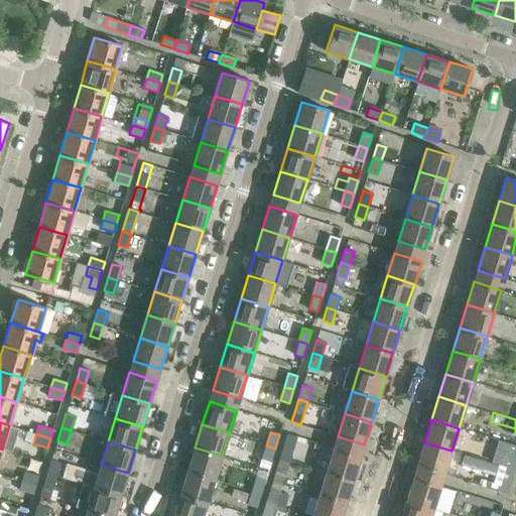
[(424,442),(417,466),(444,474),(452,450),(424,442)]
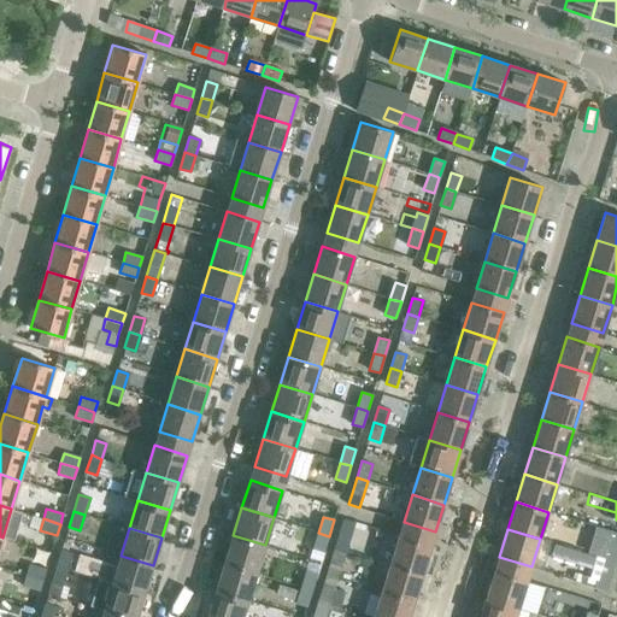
[(311,603),(316,605),(338,532),(334,530),(311,603)]
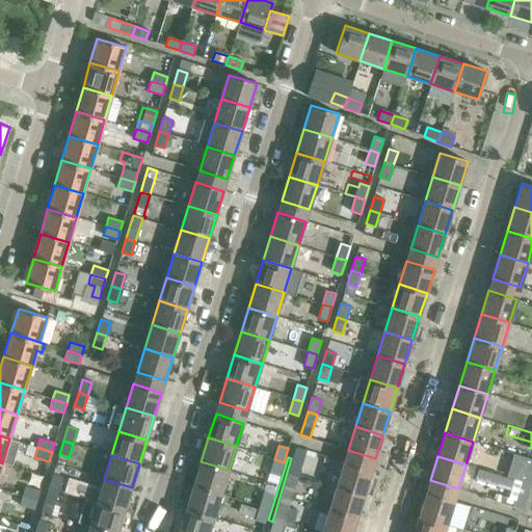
[(293,457),(289,472),(298,474),(302,460),(293,457)]
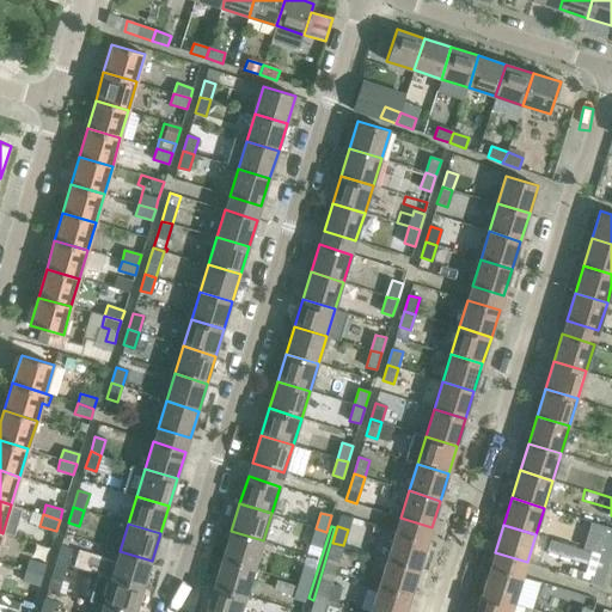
[(371,554),(387,558),(418,569),(428,542),(396,532),(379,526),(371,554)]
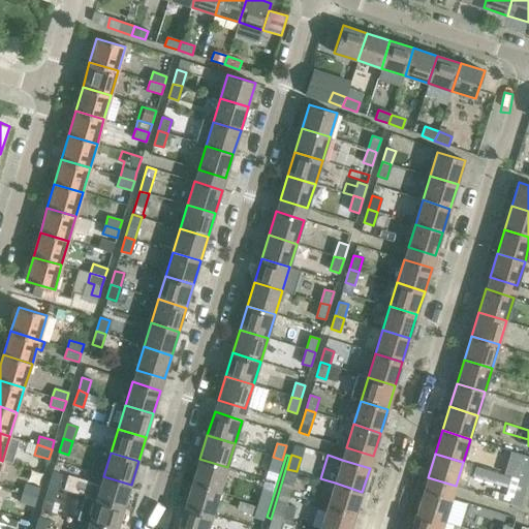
[(282,460),(273,457),(269,470),(278,473),(282,460)]
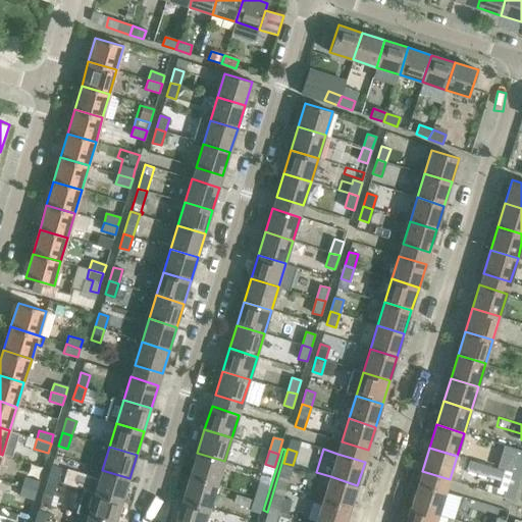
[(197,453),(190,475),(217,484),(224,461),(197,453)]
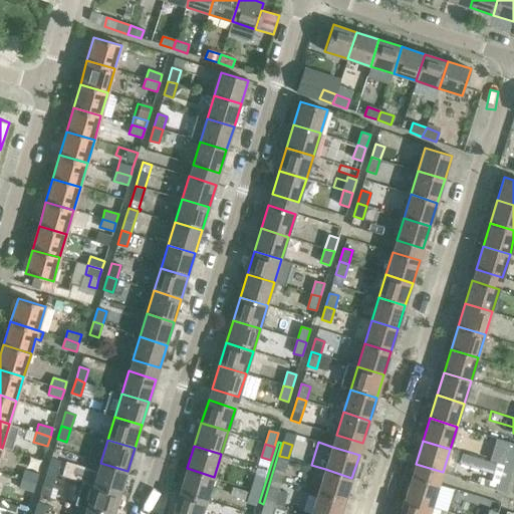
[(512,467),(503,465),(463,452),(460,463),(491,472),(489,477),(498,480),(499,479),(508,482),(512,467)]
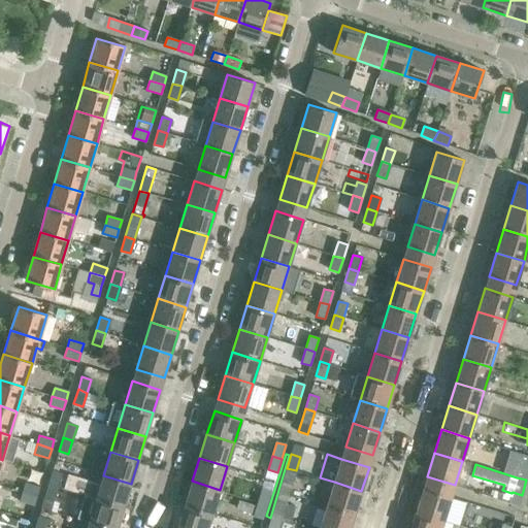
[(527,466),(521,464),(517,477),(526,480),(527,472),(527,466)]
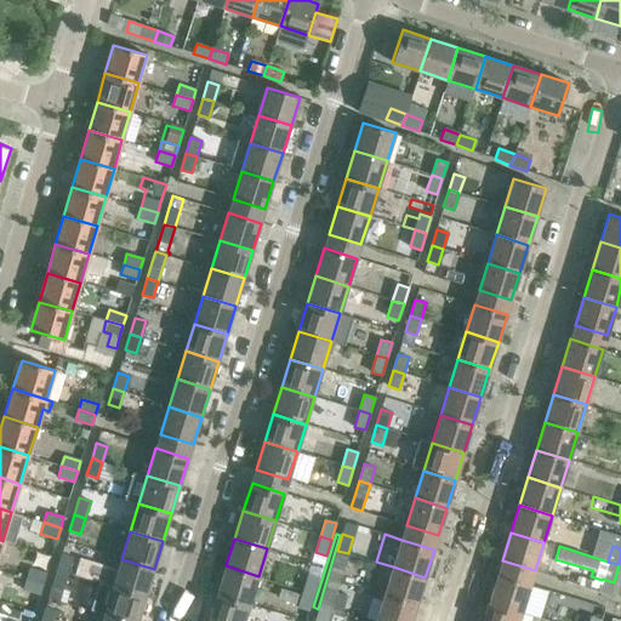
[(348,553),(337,551),(332,567),(343,570),(348,553)]
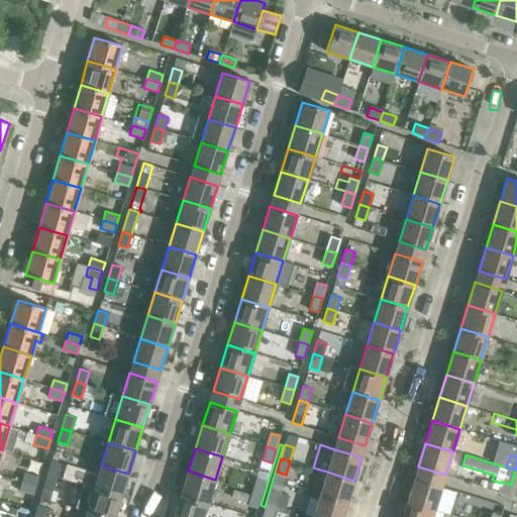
[(52,460),(47,474),(57,477),(61,463),(52,460)]
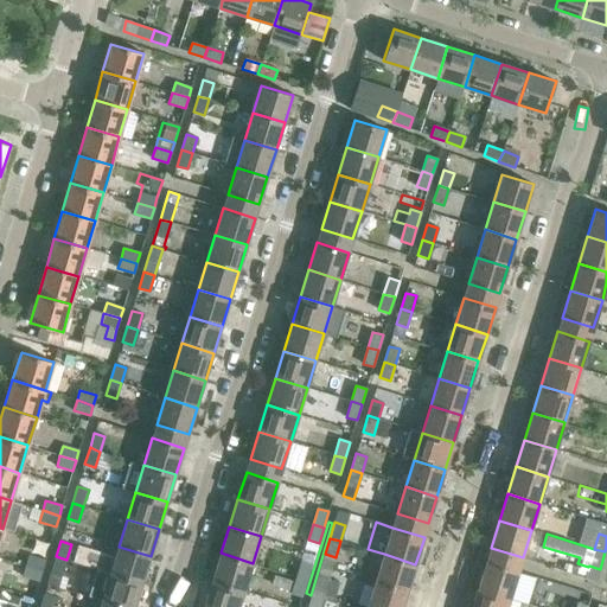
[(119,547),(110,573),(142,583),(151,556),(119,547)]
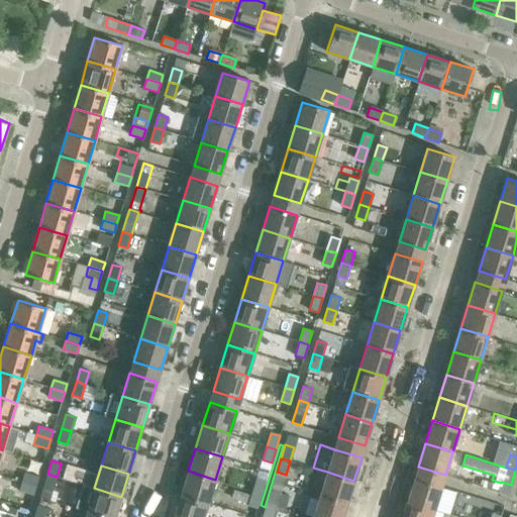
[(188,471),(181,494),(208,503),(215,480),(188,471)]
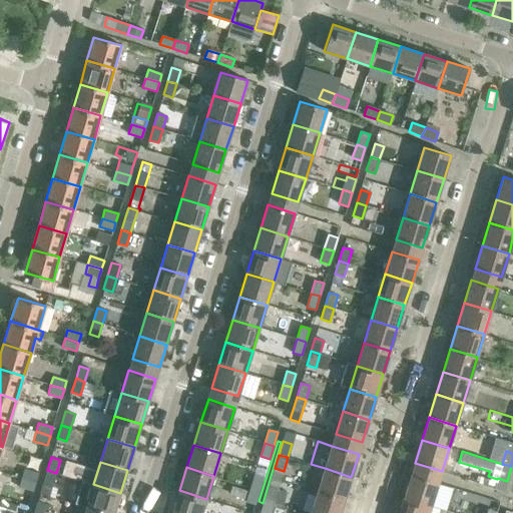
[(325,468),(318,491),(344,499),(351,477),(325,468)]
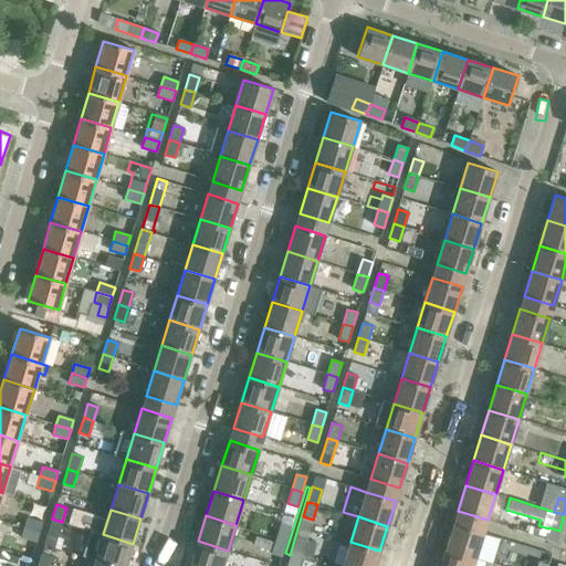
[(27,517),(23,527),(39,532),(42,522),(27,517)]
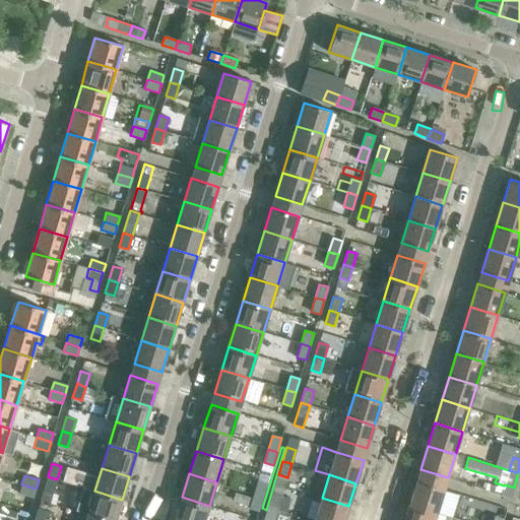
[(57,479),(48,476),(44,491),(53,494),(57,479)]
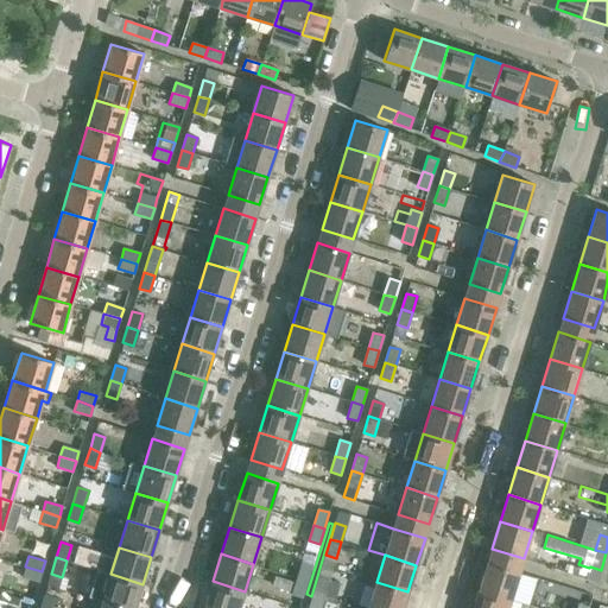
[(487,562),(479,589),(511,600),(519,572),(487,562)]
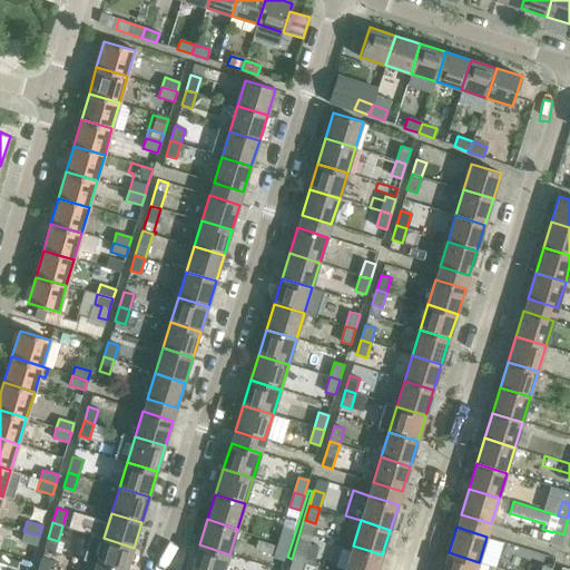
[(283,528),(278,542),(288,546),(293,531),(283,528)]
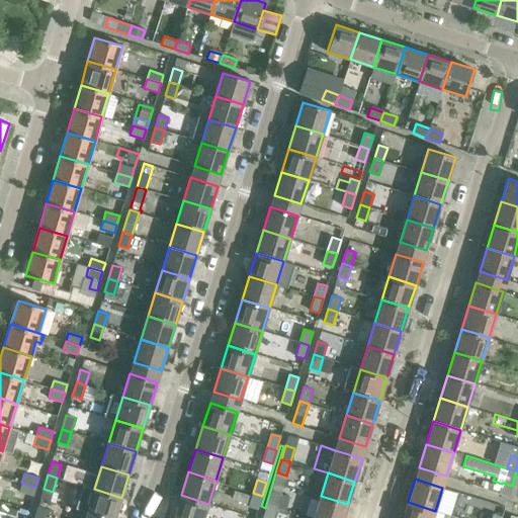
[(61,494),(82,497),(83,483),(62,481),(61,494)]
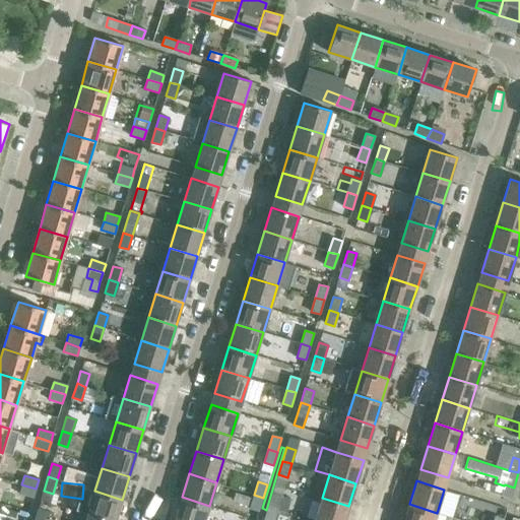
[(36,489),(21,484),(19,494),(33,498),(36,489)]
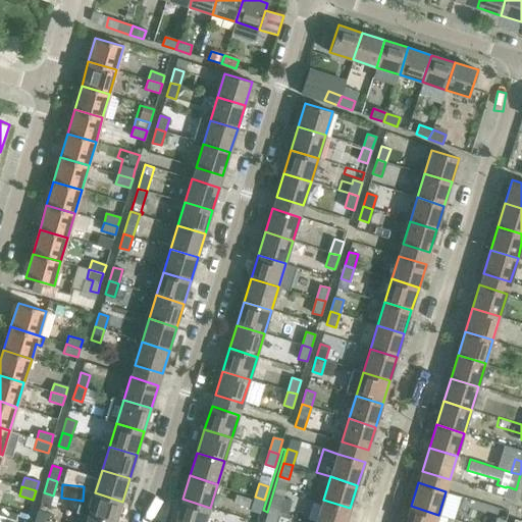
[(44,492),(41,504),(55,508),(57,499),(53,497),(53,496),(44,492)]
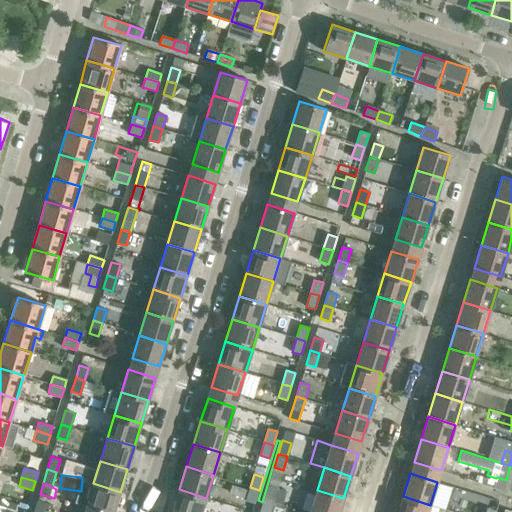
[(93,483),(86,506),(104,511),(113,511),(120,492),(93,483)]
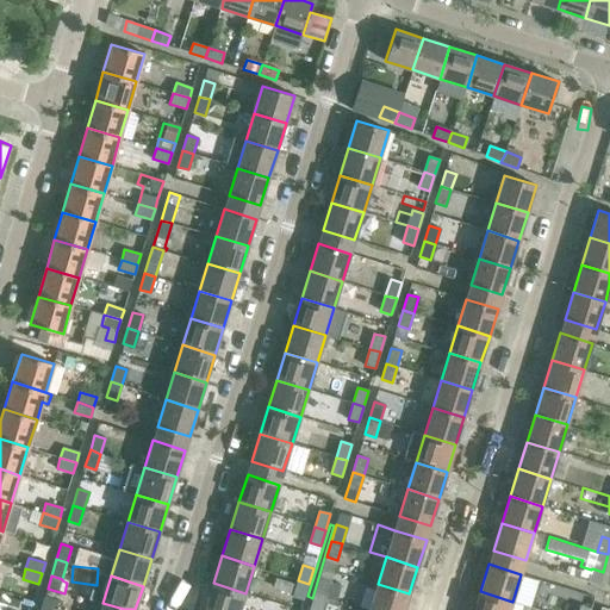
[(277,578),(273,587),(293,595),(297,584),(277,578)]
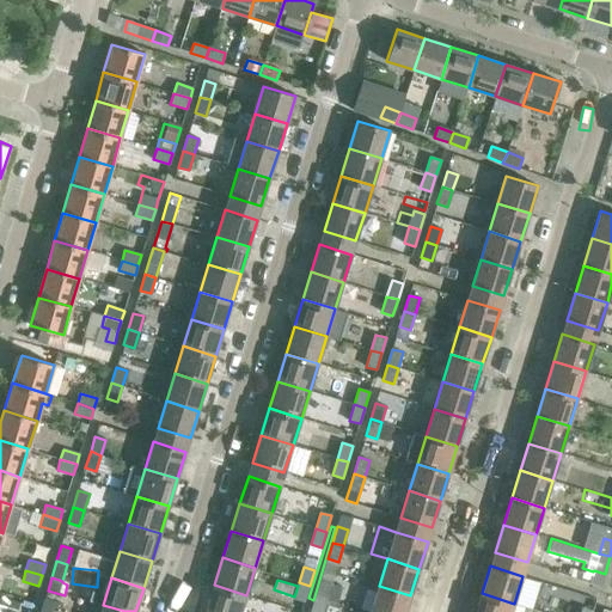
[(320,581),(316,597),(326,600),(331,585),(320,581)]
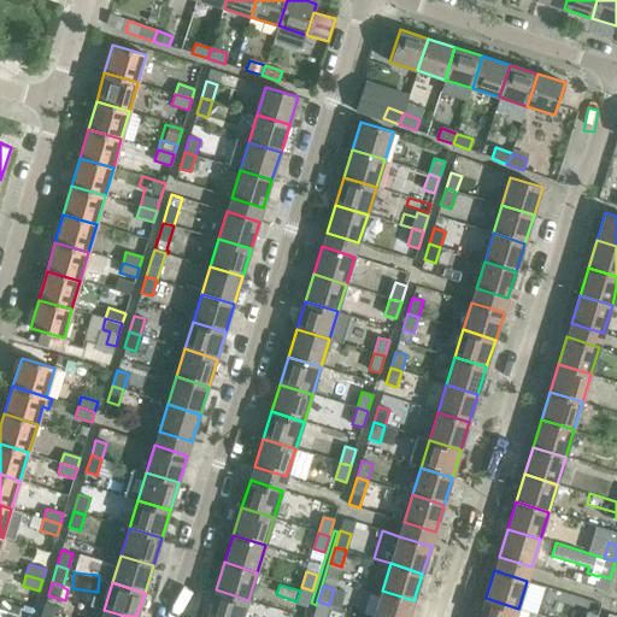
[(312,591),(301,587),(297,601),(295,604),(306,606),(312,591)]
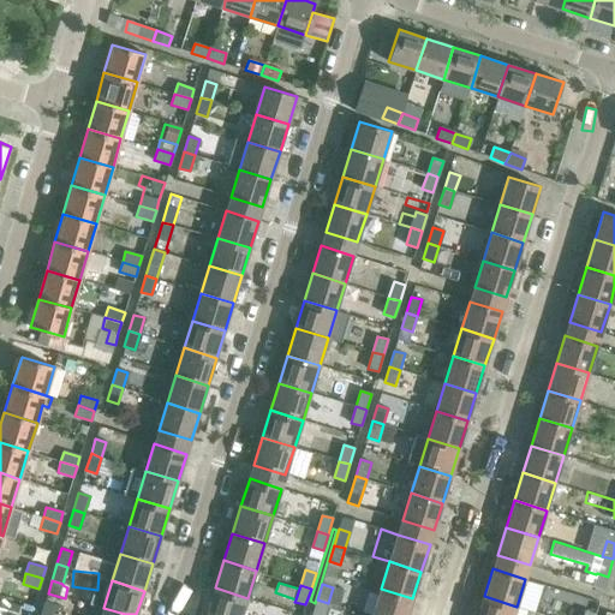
[(215,587),(207,614),(242,614),(248,598),(215,587)]
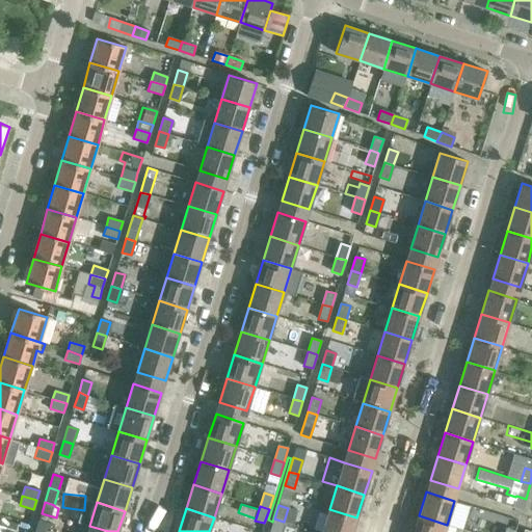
[(471,531),(514,531),(517,525),(508,523),(491,512),(478,508),(471,531)]
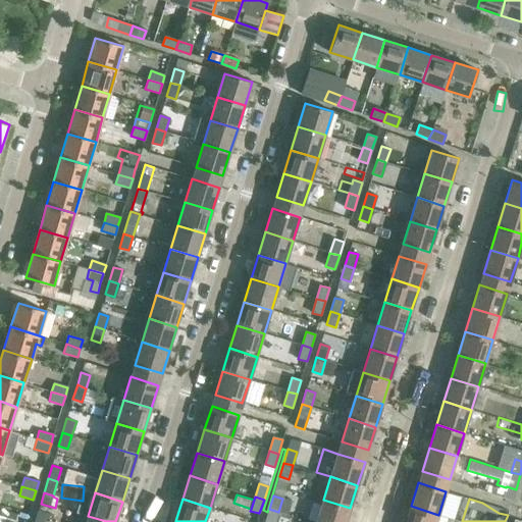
[(323,500),(316,521),(346,521),(350,508),(323,500)]
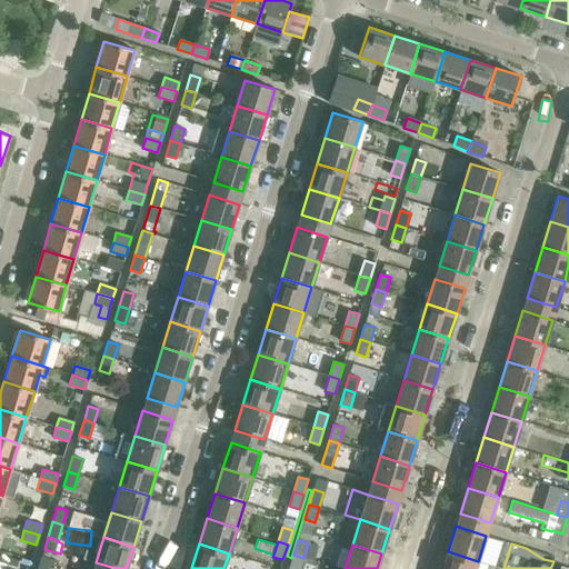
[(448,551),(442,568),(475,568),(478,561),(448,551)]
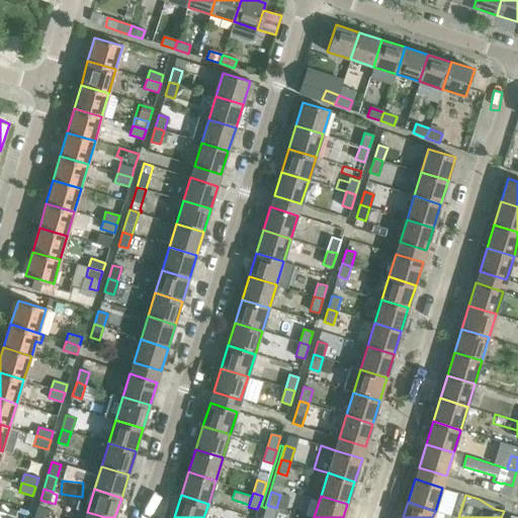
[(272,517),(276,508),(267,505),(263,517),(272,517)]
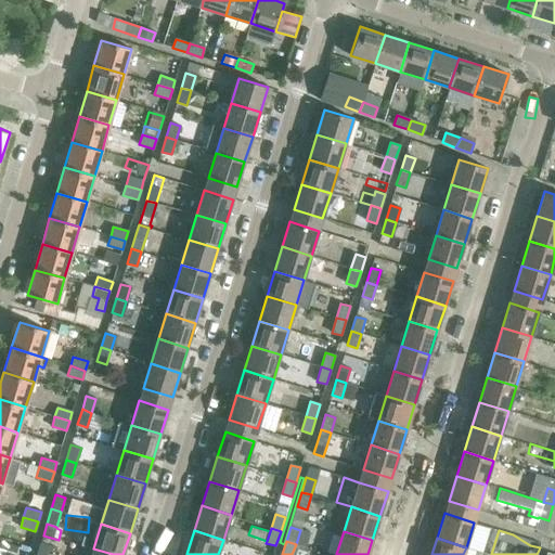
[(40,543),(37,554),(47,554),(50,546),(40,543)]
